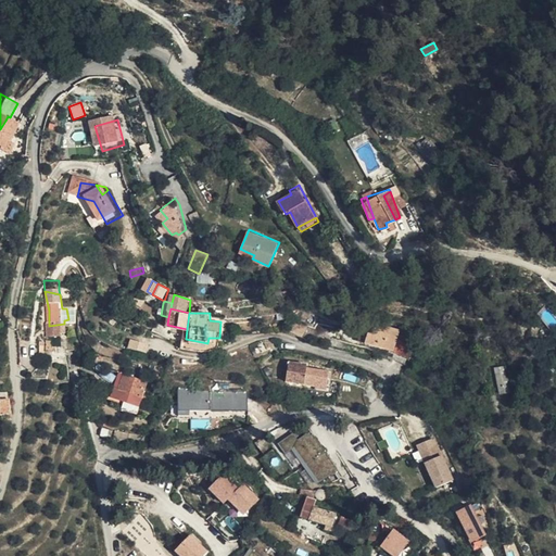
[(297,317),(291,329),(299,328),(306,335),(312,325),(297,317)]
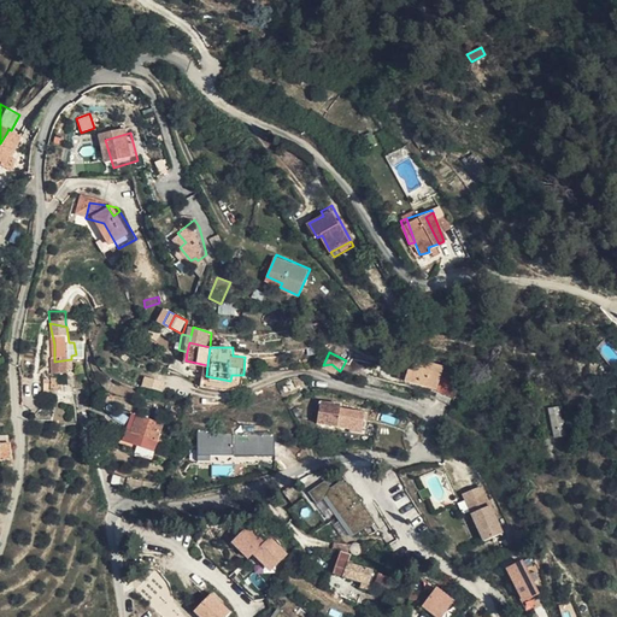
[(447,364),(430,357),(418,356),(415,354),(410,368),(401,364),(399,372),(440,386),(447,364)]
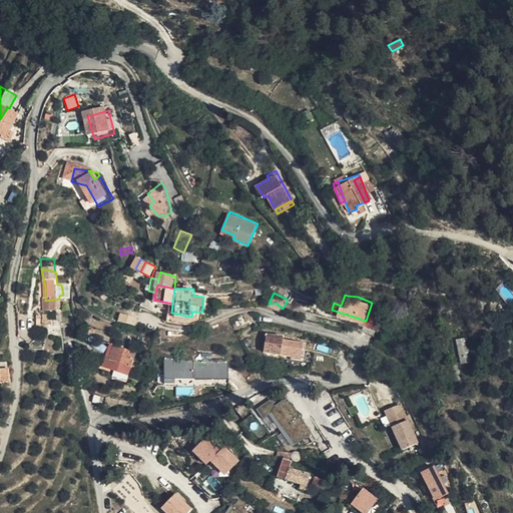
[(48,317),(54,316),(52,303),(46,304),(48,317)]
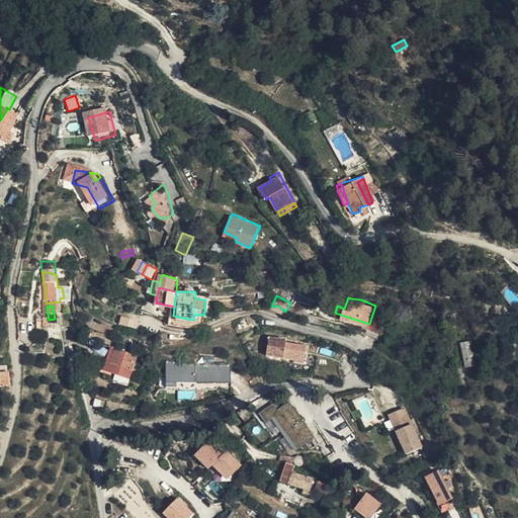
[(203,322),(204,315),(194,315),(193,320),(173,316),(172,324),(180,326),(196,326),(203,322)]
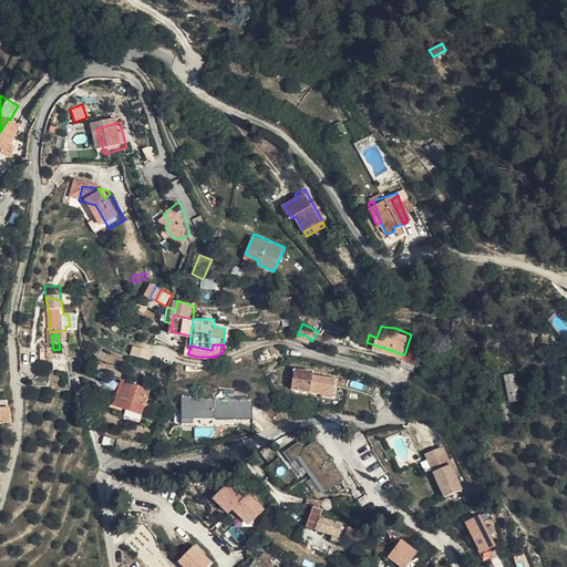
[(132,347),(130,356),(150,359),(151,350),(132,347)]
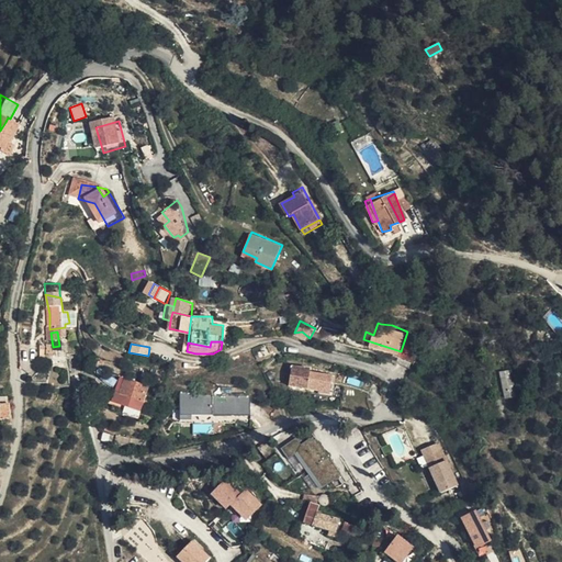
[(411,369),(418,351),(406,347),(400,363),(411,369)]
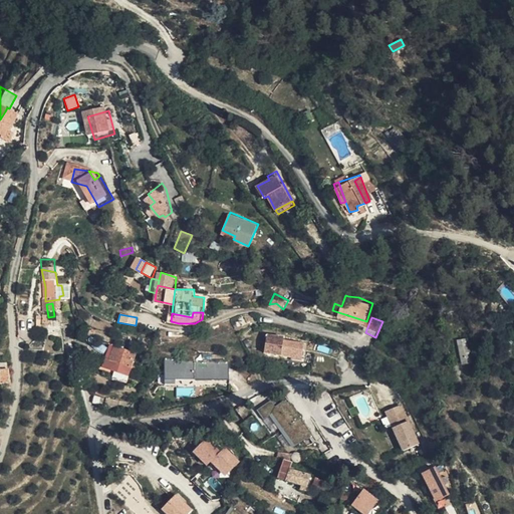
[(269,335),(266,353),(283,356),(286,338),(269,335)]
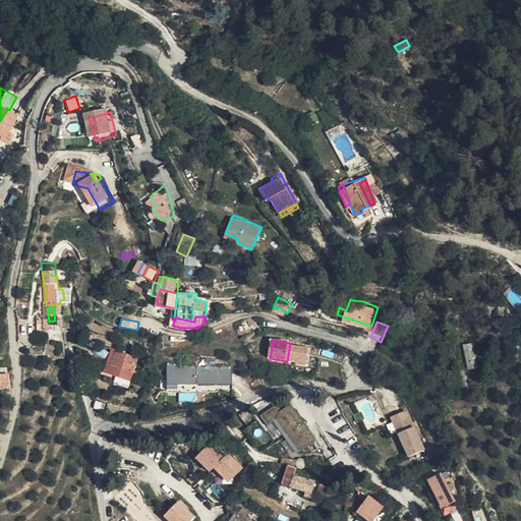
[(473,344),(464,345),(469,369),(478,367),(473,344)]
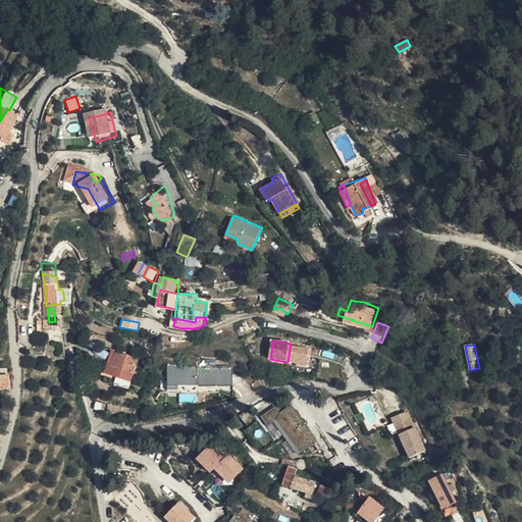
[(117,349),(113,361),(109,359),(105,369),(131,377),(138,355),(117,349)]
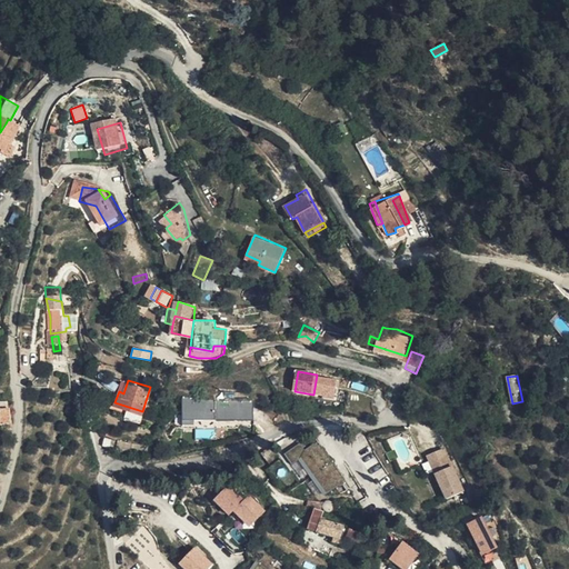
[(181,400),(181,425),(193,425),(193,420),(252,420),(252,399),(181,400)]
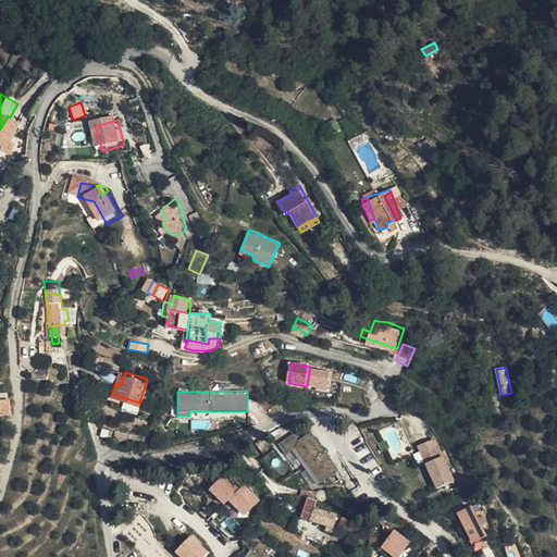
[(147,438),(149,432),(130,430),(116,426),(114,434),(128,437),(147,438)]
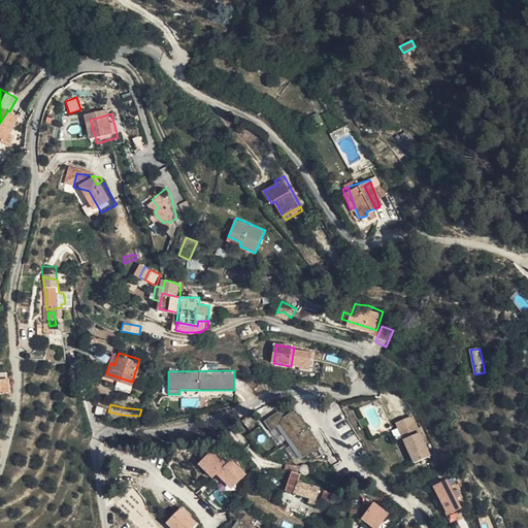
[(267,419),(296,462),(320,446),(295,408),(283,417),(278,410),(267,419)]
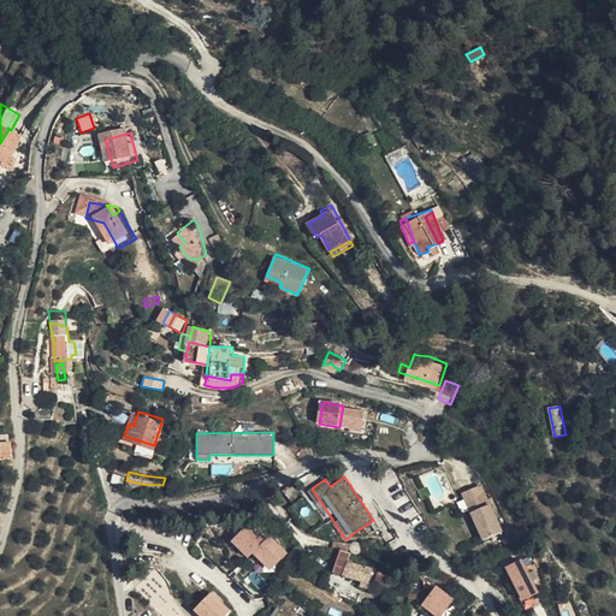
[(503,537),(481,489),(472,493),(480,514),(473,516),(485,544),(503,537)]
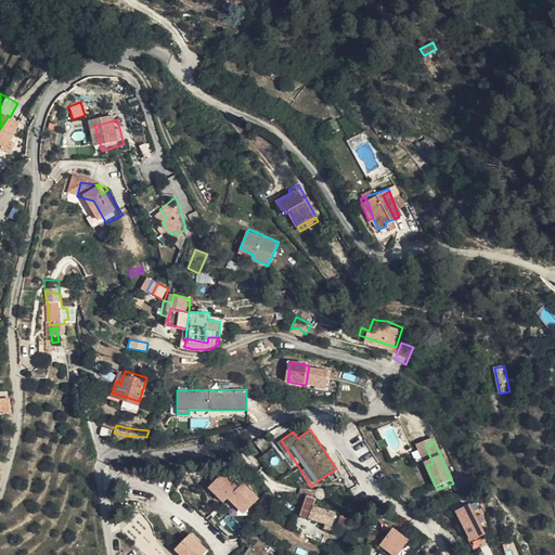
[(433,463),(425,444),(417,448),(426,465),(433,463)]
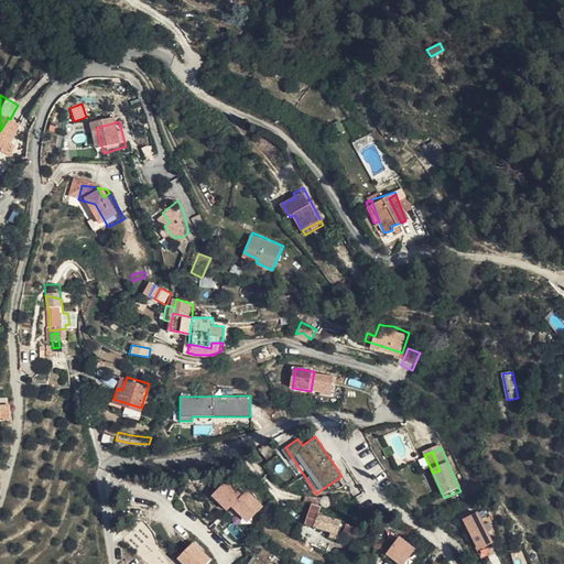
[(225,511),(230,506),(246,522),(263,507),(247,487),(237,496),(225,481),(210,495),(225,511)]
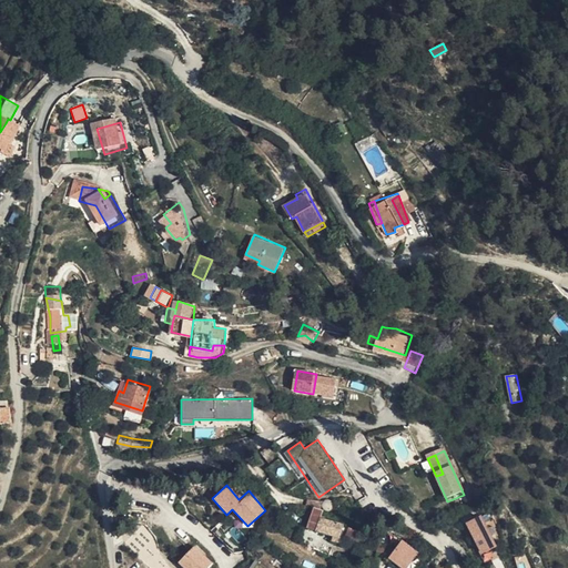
[(311,531),(318,534),(322,519),(324,511),(315,510),(311,531)]
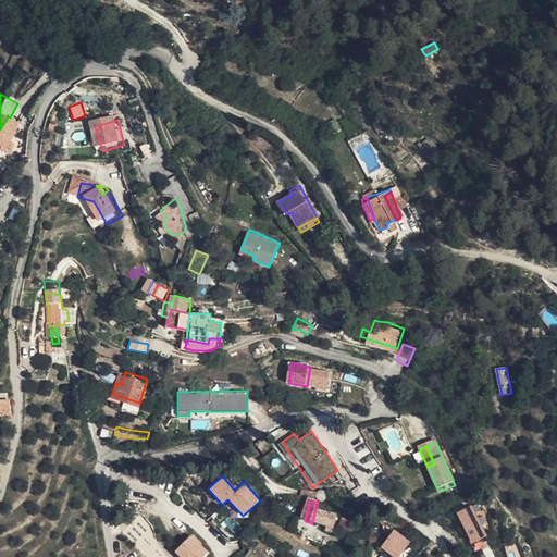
[(471,543),(492,533),(477,503),(456,512),(471,543)]
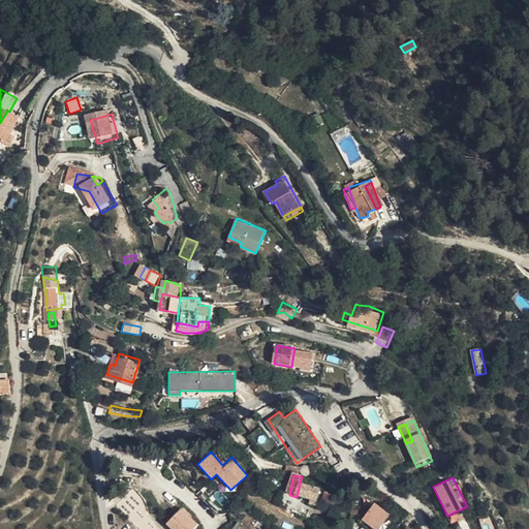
[(300,484),(297,497),(318,502),(321,490),(300,484)]
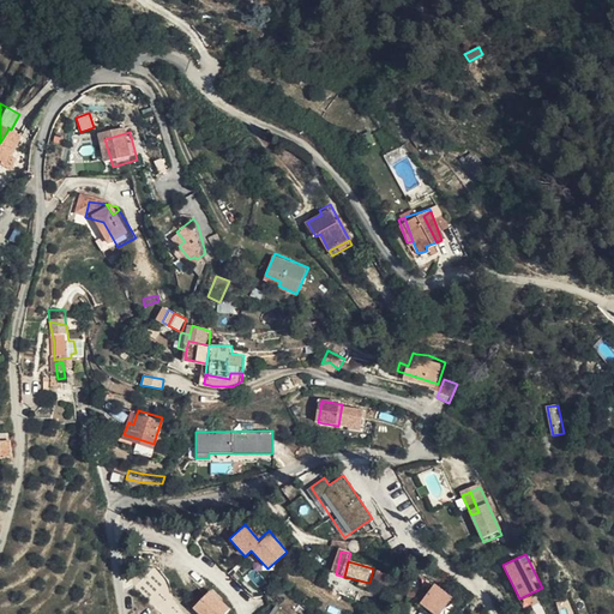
[(375,570),(369,588),(380,593),(387,575),(375,570)]
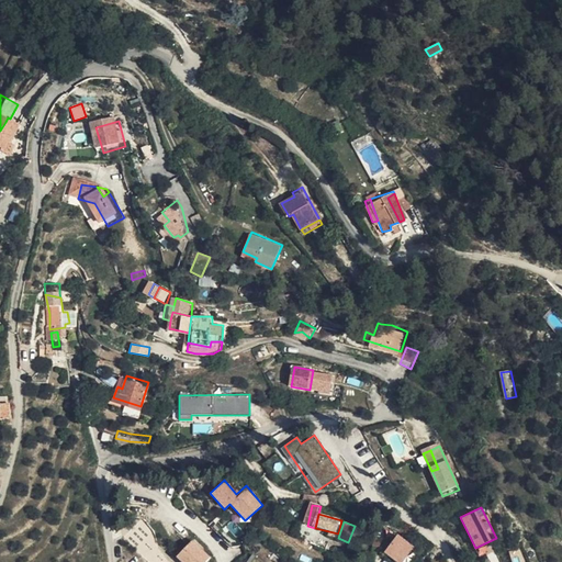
[(396,561),(402,561),(415,547),(398,534),(383,551),(396,561)]
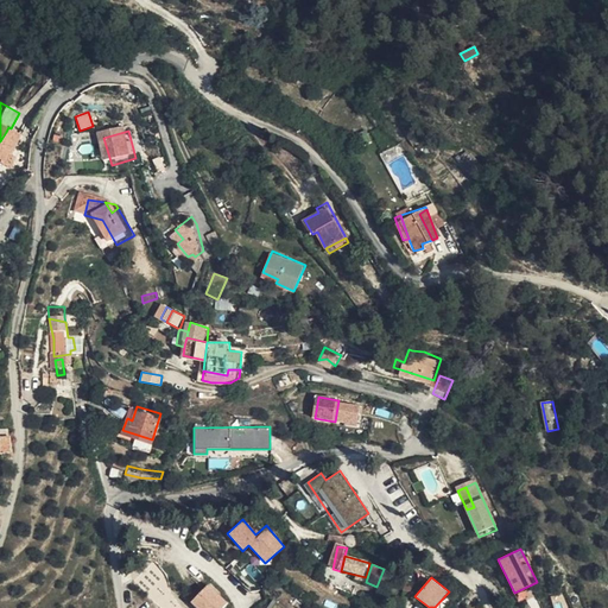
[(196,607),(222,607),(228,602),(210,582),(190,601),(196,607)]
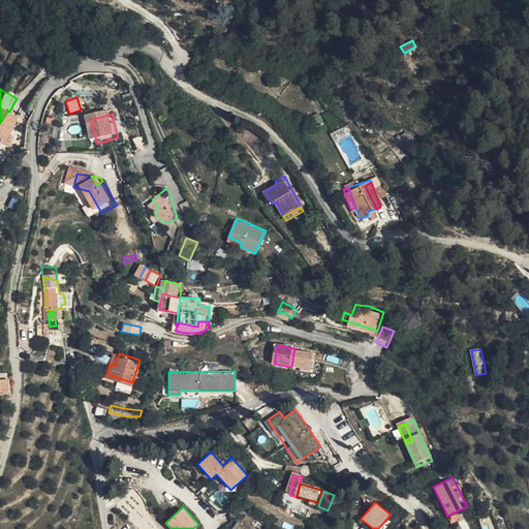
[(447,516),(450,523),(462,519),(460,511),(447,516)]
